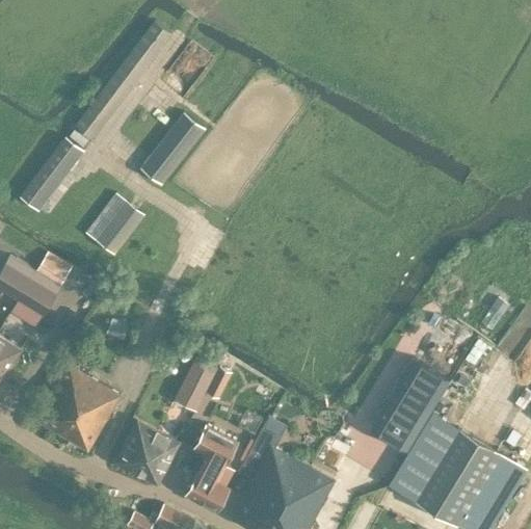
[(154,24),(73,129),(88,140),(168,35),(154,24)]
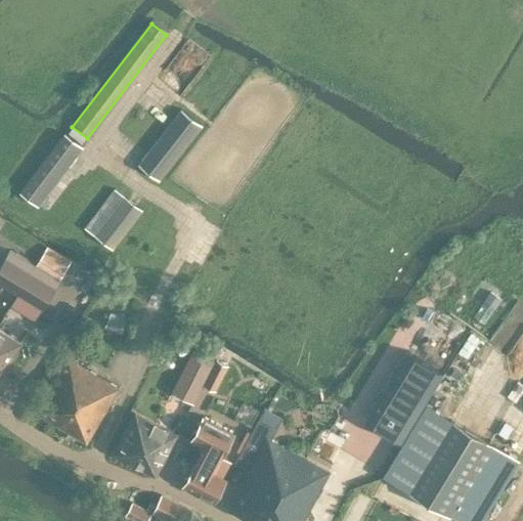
[(180,113),(138,167),(158,183),(201,129),(180,113)]
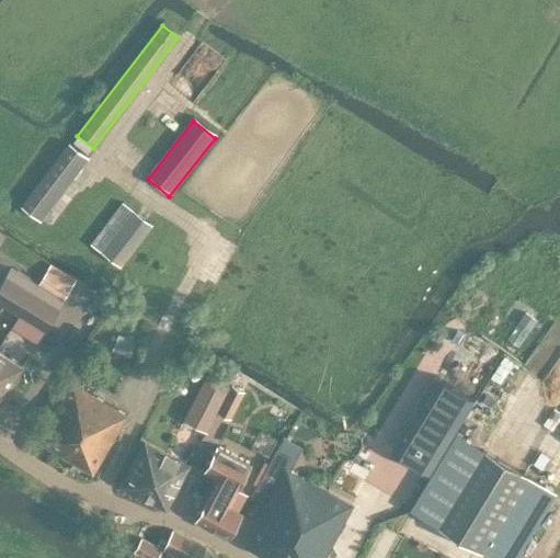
[(87,160),(84,159),(69,147),(68,146),(20,211),(37,223),(87,160)]
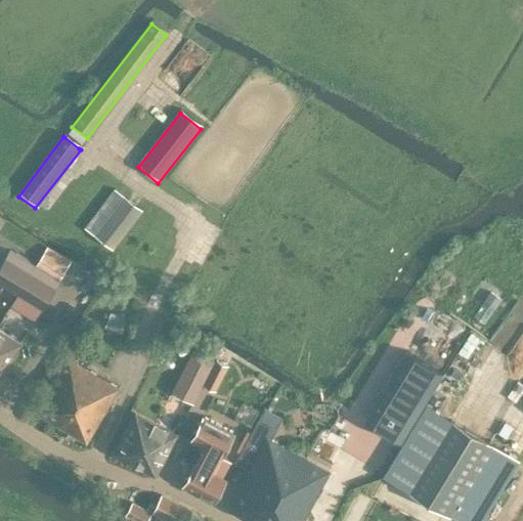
[(84,231),(112,253),(142,213),(114,192),(84,231)]
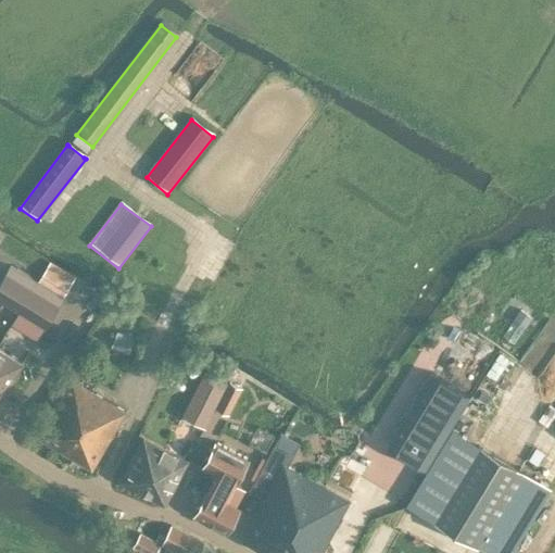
[(43,330),(68,290),(74,281),(50,267),(49,266),(36,286),(19,315),(43,330)]
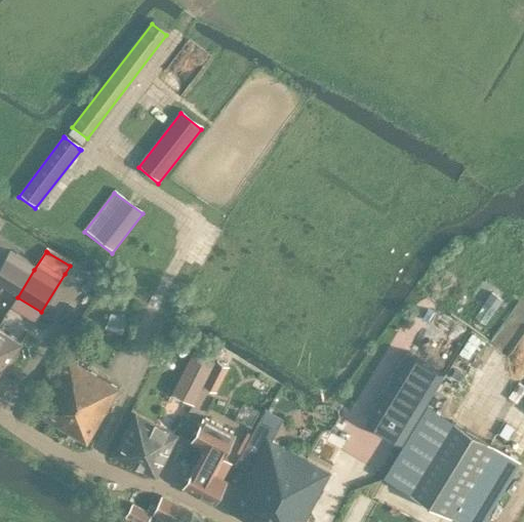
[(9,254),(2,266),(0,270),(0,287),(17,297),(34,270),(9,254)]
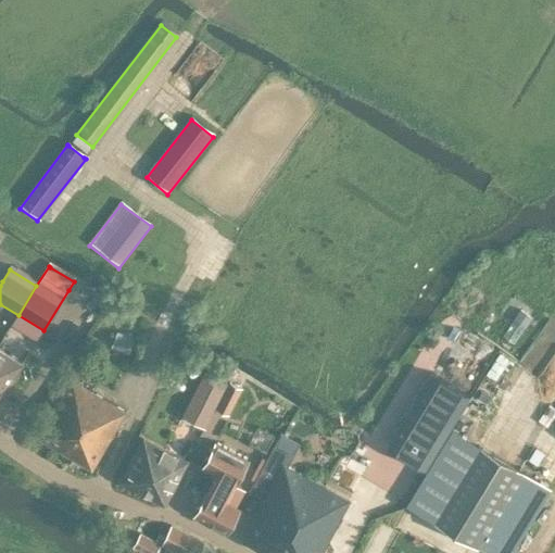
[(133,343),(116,337),(110,351),(126,359),(133,343)]
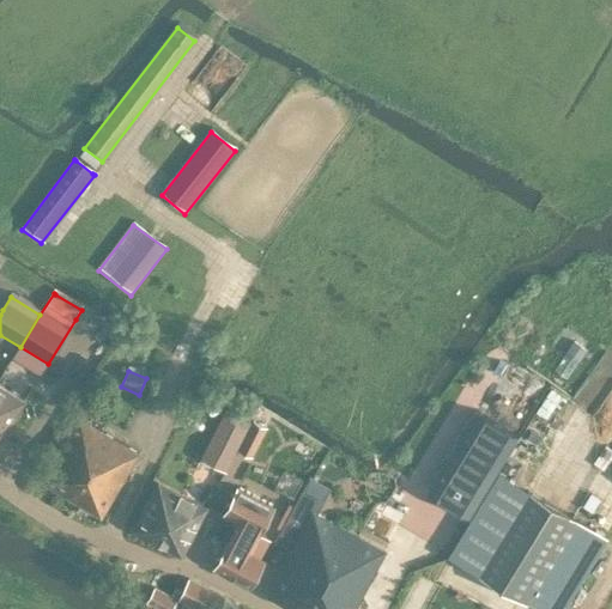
[(0,444),(8,431),(23,405),(0,391),(0,444)]
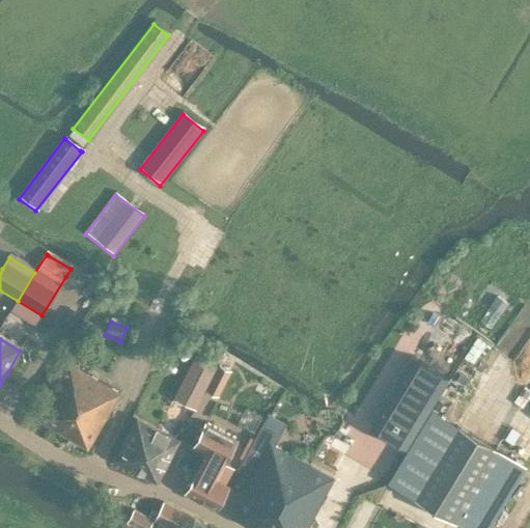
[(465,362),(482,370),(492,350),(474,341),(465,362)]
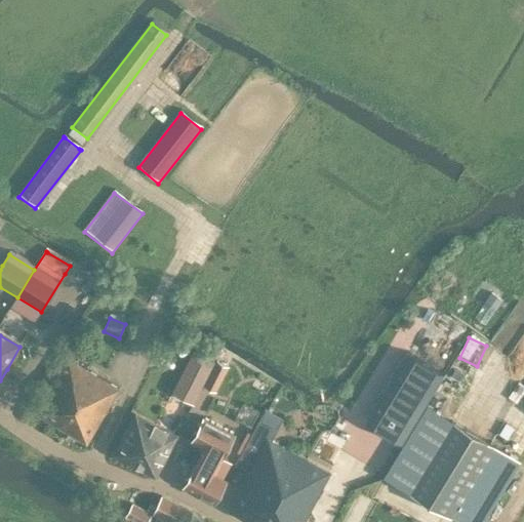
[(523,339),(511,361),(523,369),(523,339)]
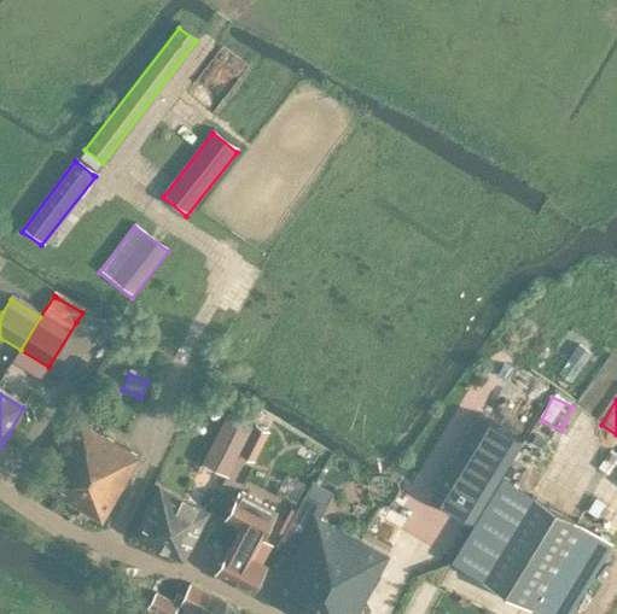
[(226,417),(210,448),(202,466),(227,479),(251,430),(226,417)]
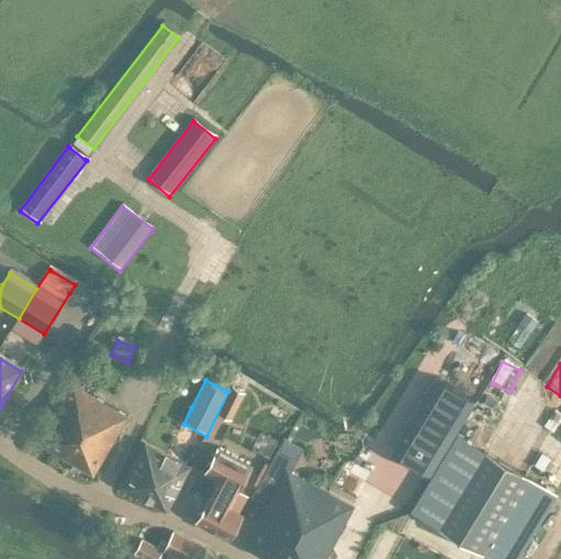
[(473,405),(434,382),(388,457),(427,481),(473,405)]
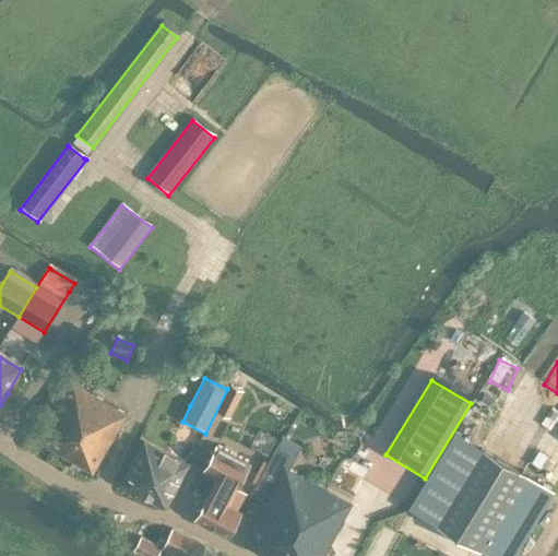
[(64,460),(98,402),(71,386),(38,444),(64,460)]
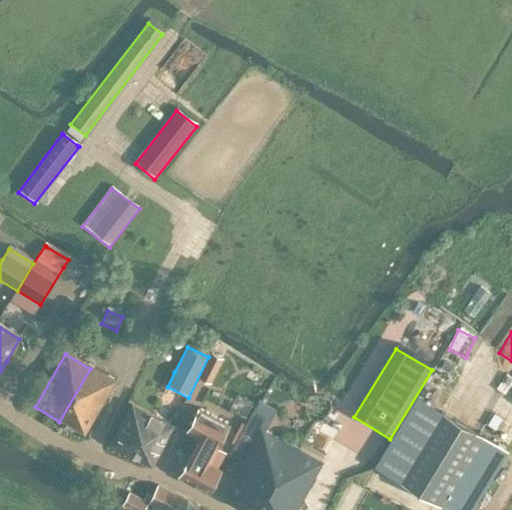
[(222,361),(210,355),(197,380),(209,386),(222,361)]
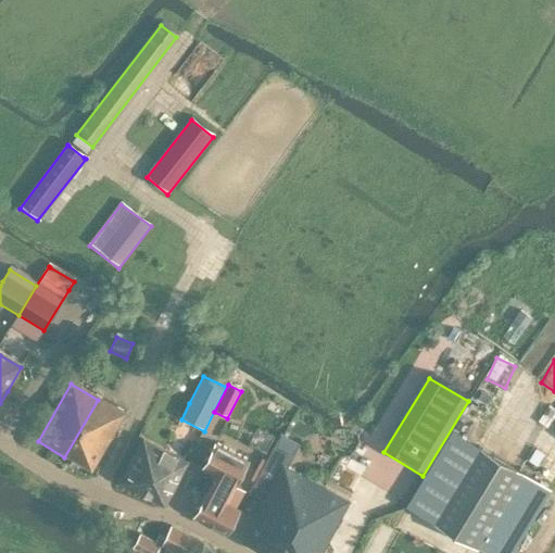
[(98,400),(64,457),(72,462),(70,466),(77,470),(79,466),(91,473),(125,415),(98,400)]
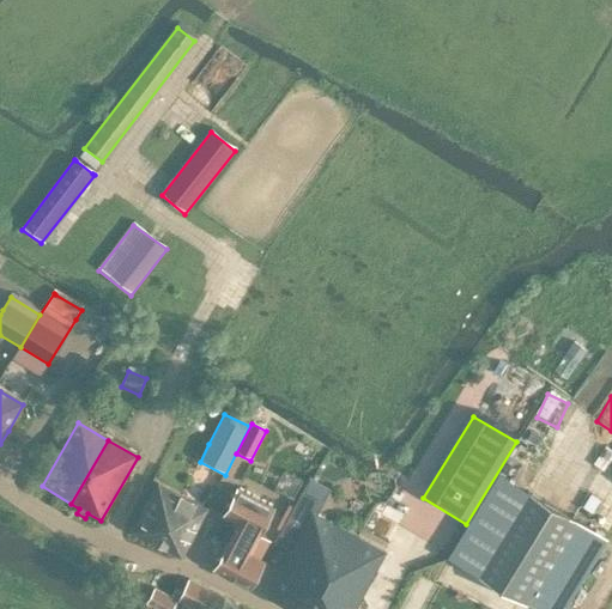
[(497,476),(447,559),(528,608),(563,608),(564,607),(604,542),(497,476)]
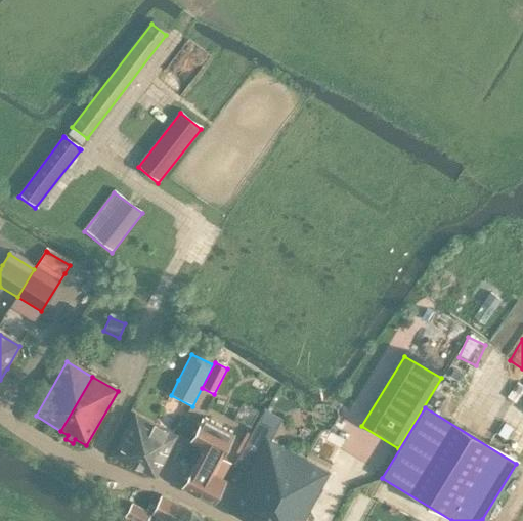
[(113,458),(155,479),(175,437),(134,416),(113,458)]
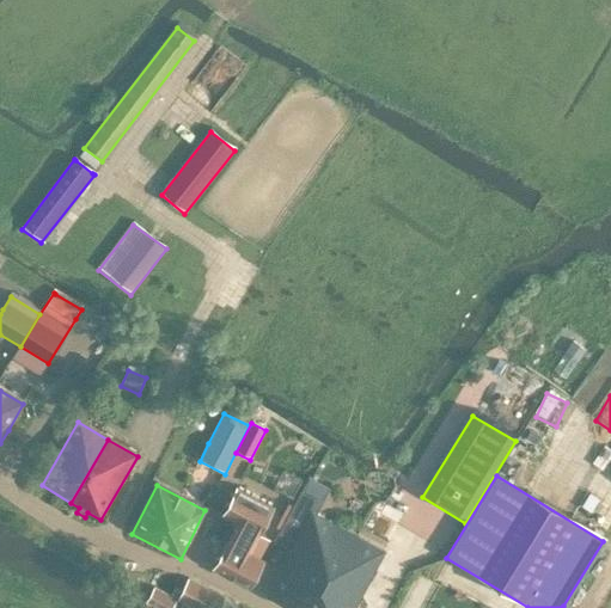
[(221,517),(234,524),(211,571),(249,591),(263,564),(258,560),(269,542),(258,536),(273,509),(236,490),(221,517)]
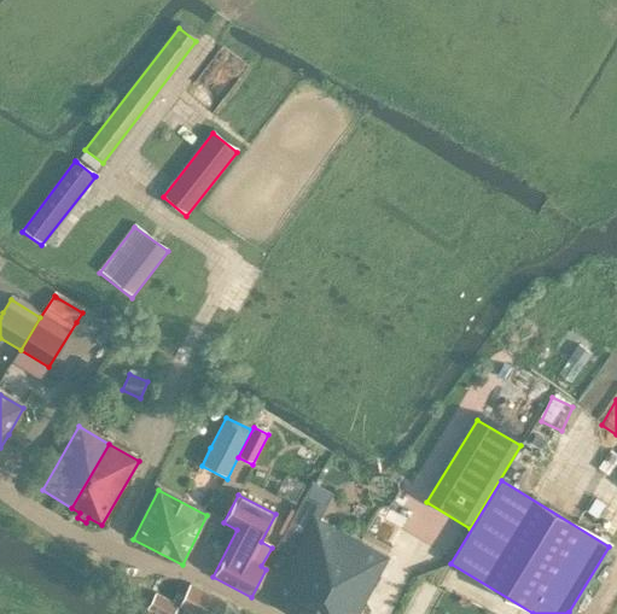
[(302,506),(300,510),(289,542),(300,548),(269,606),(284,613),(358,613),(388,557),(315,519),(318,514),(302,506)]
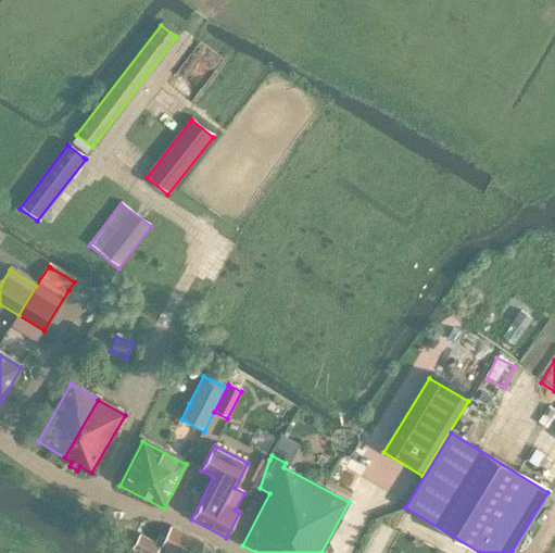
[(260,488),(269,460),(259,455),(248,482),(260,488)]
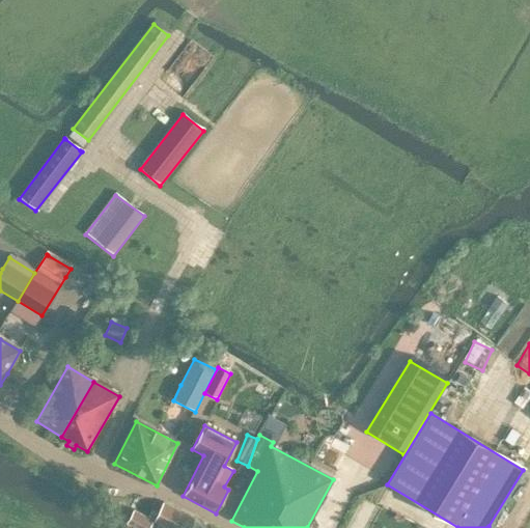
[(194,523),(194,522),(162,506),(156,519),(150,516),(148,521),(133,512),(127,525),(131,527),(149,527),(152,523),(154,524),(160,527),(198,527),(194,523)]
